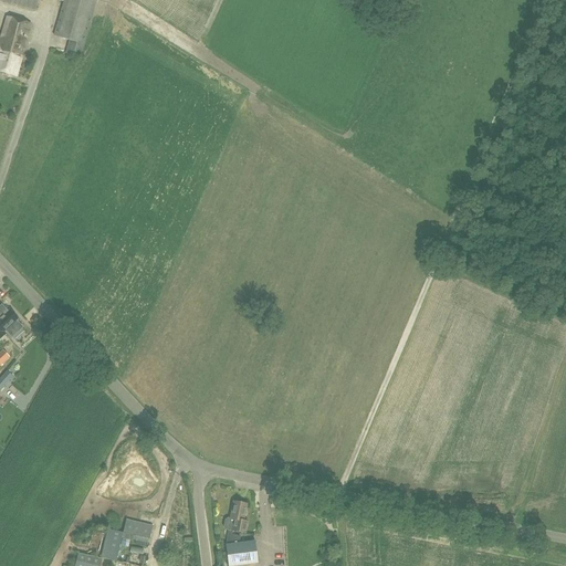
[(0,0),(35,10),(38,0),(0,0)]
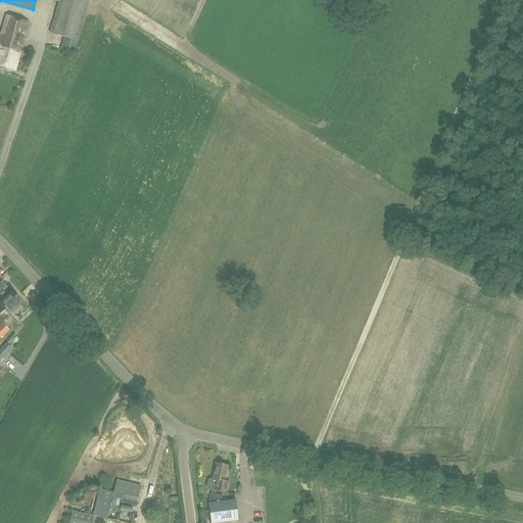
[(75,53),(89,0),(59,0),(51,34),(64,38),(61,49),(75,53)]
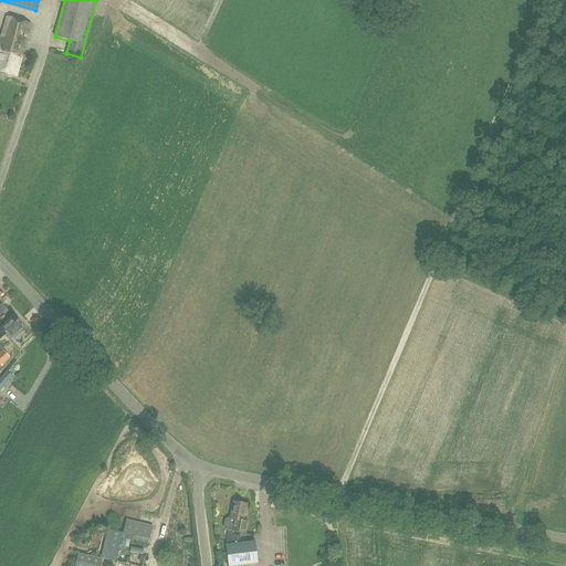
[(0,72),(17,76),(32,24),(7,17),(0,41),(0,72)]
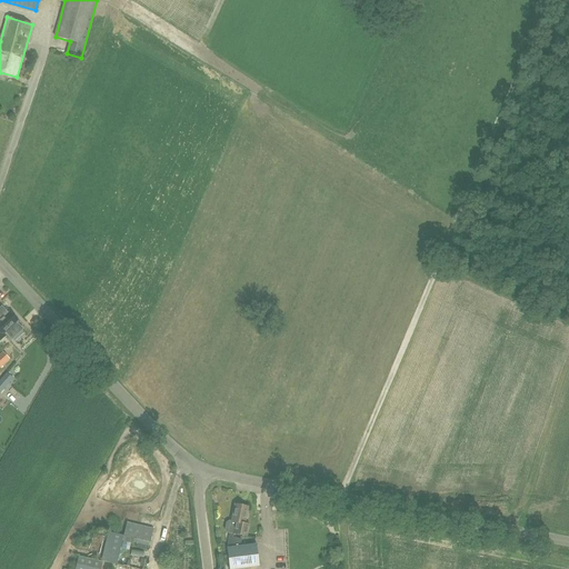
[(0,329),(5,333),(6,336),(8,338),(20,326),(17,322),(18,321),(10,311),(9,312),(5,308),(0,312),(0,329)]
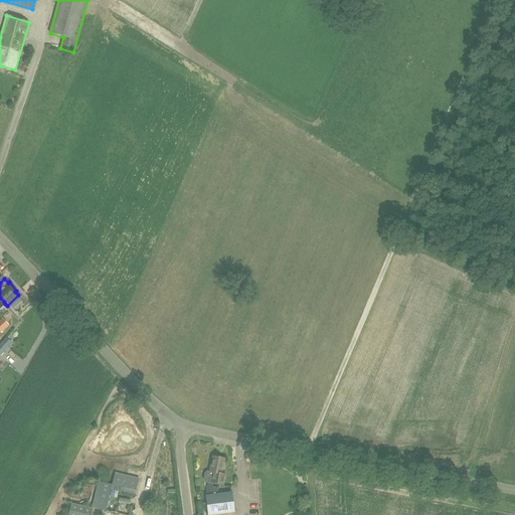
[(0,321),(0,334),(9,326),(2,319),(0,321)]
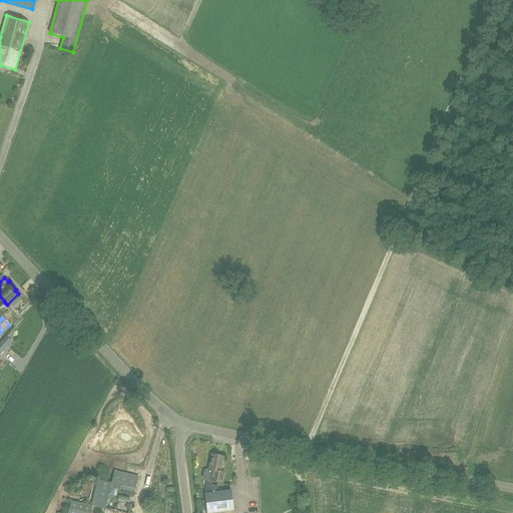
[(0,343),(0,353),(12,341),(6,336),(0,343)]
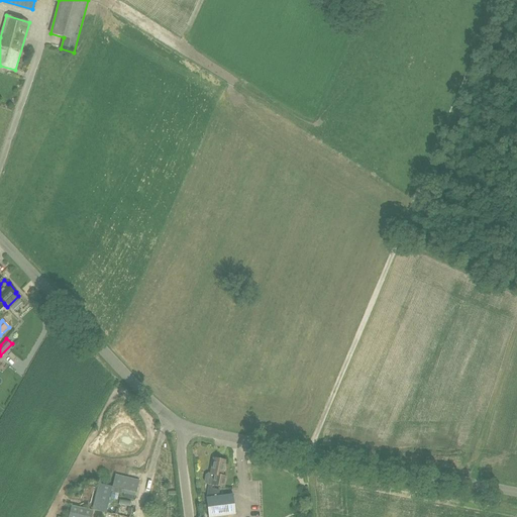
[(209,484),(206,497),(218,496),(220,487),(224,488),(227,477),(222,476),(226,460),(214,457),(210,474),(208,473),(206,475),(205,482),(206,484),(209,484)]
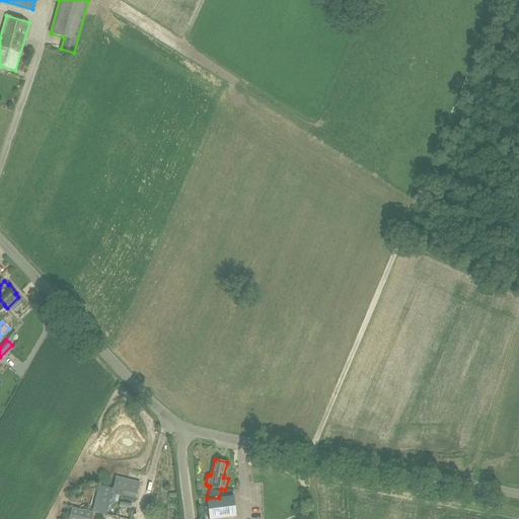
[(116,476),(113,488),(137,494),(140,483),(116,476)]
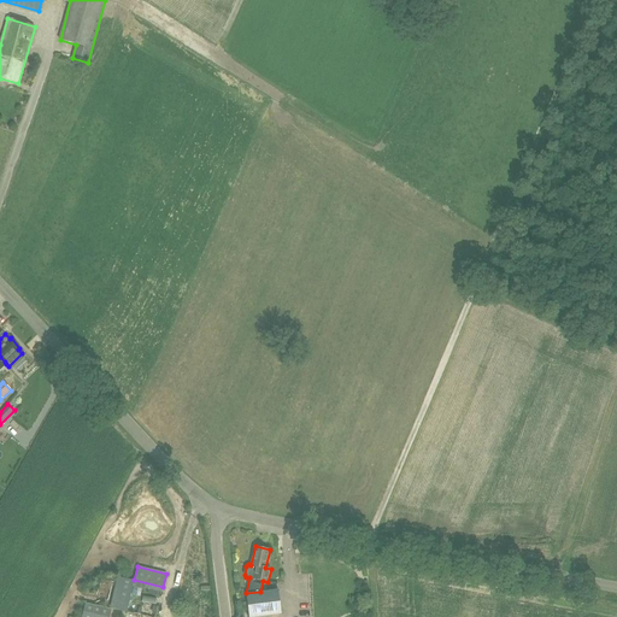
[(110,585),(105,593),(113,597),(118,588),(110,585)]
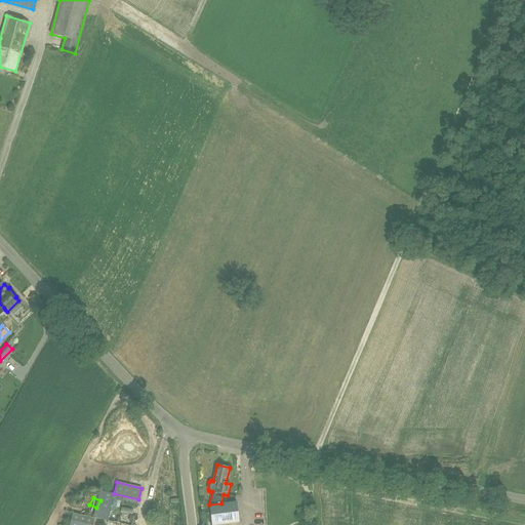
[(236,501),(221,503),(209,505),(211,524),(214,524),(239,522),(236,501)]
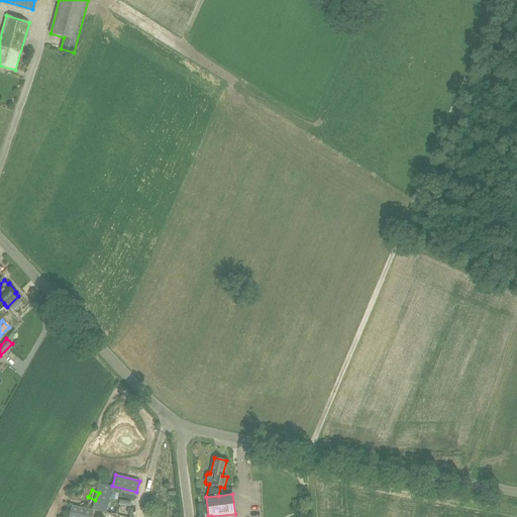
[(91,516),(93,512),(71,507),(68,516),(91,516)]
